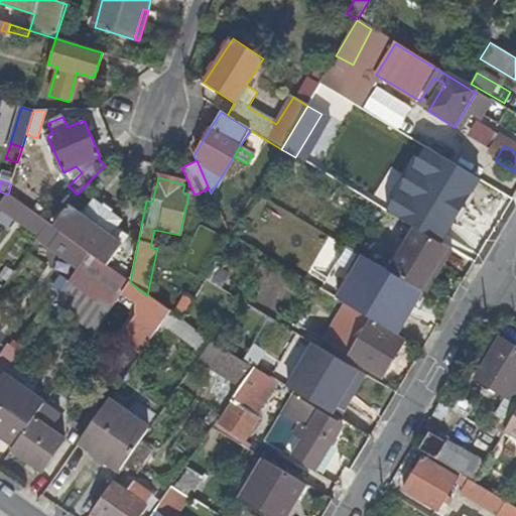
[(459,181),(453,192),(473,205),(480,194),(459,181)]
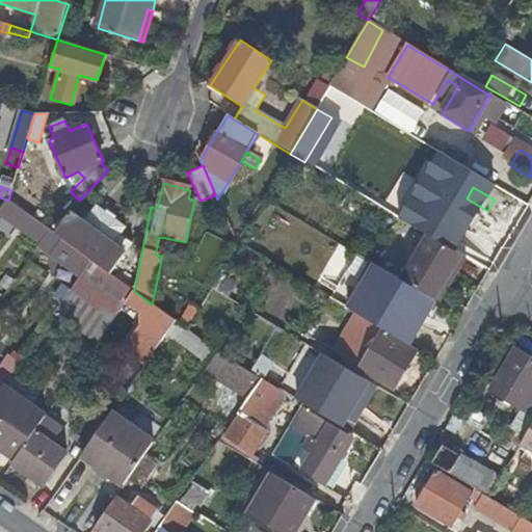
[(496,218),(462,198),(439,236),(473,257),(496,218)]
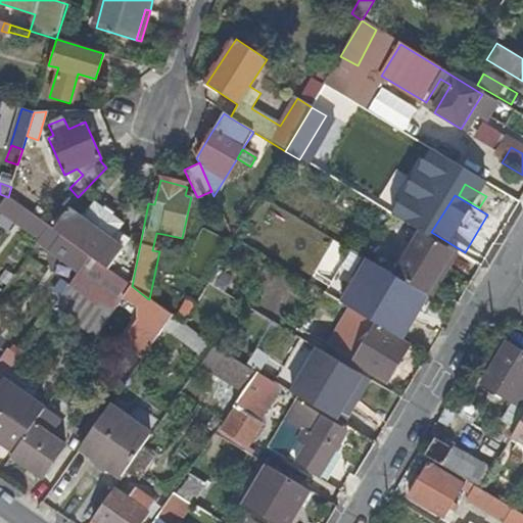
[(0,208),(29,230),(37,218),(8,197),(0,208)]
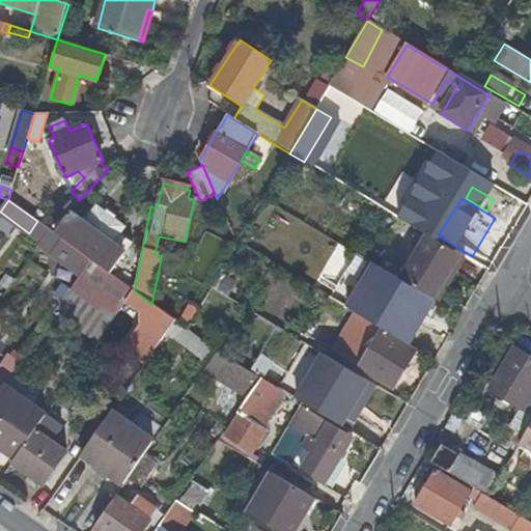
[(111,235),(129,250),(134,243),(121,233),(126,227),(96,205),(83,224),(107,242),(111,235)]
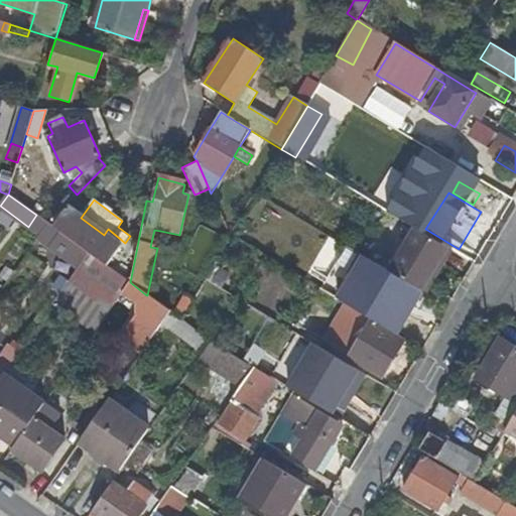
[(104,235),(81,218),(69,209),(56,227),(110,266),(127,244),(125,243),(108,229),(104,235)]
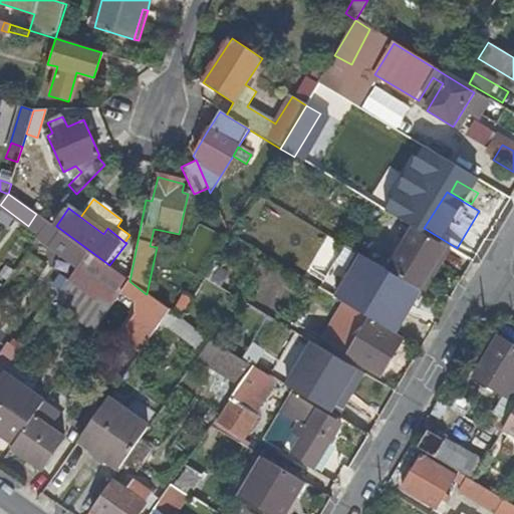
[(36,214),(28,226),(20,237),(33,245),(48,223),(36,214)]
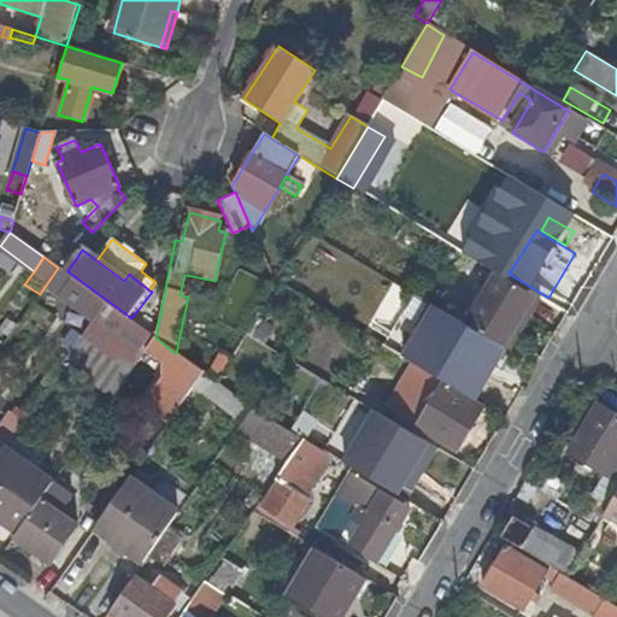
[(464,325),(495,274),(483,266),(470,287),(475,289),(456,321),(464,325)]
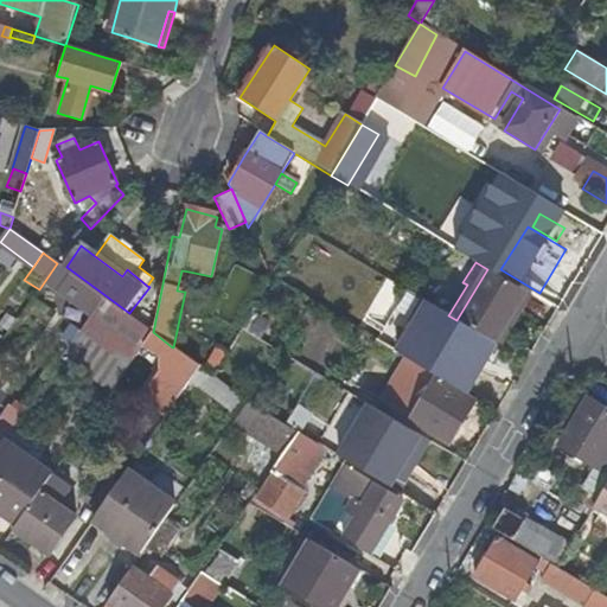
[(505,328),(526,293),(487,269),(457,320),(496,344),(505,328)]
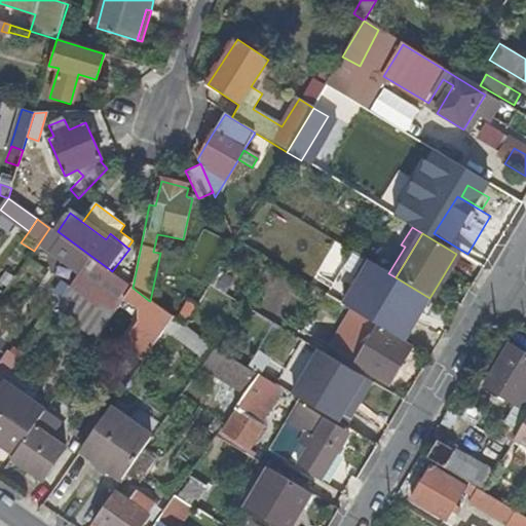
[(160,253),(163,235),(157,234),(153,252),(160,253)]
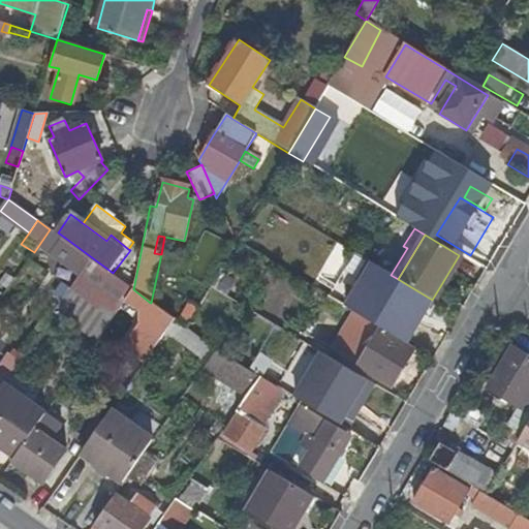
[(51,253),(81,275),(92,259),(62,238),(51,253)]
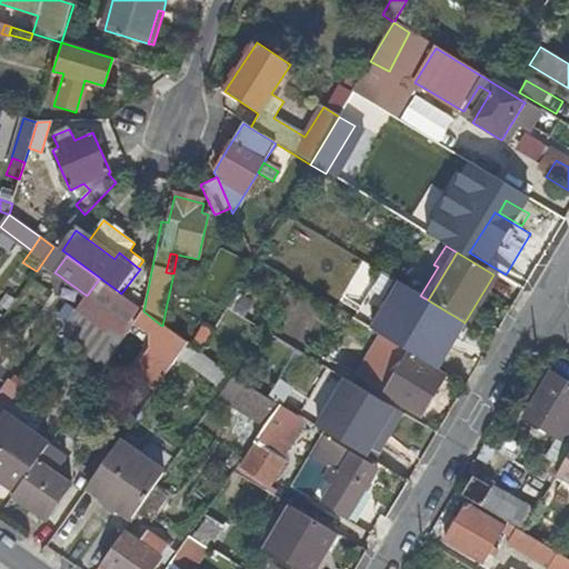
[(478,310),(498,277),(493,275),(473,308),(478,310)]
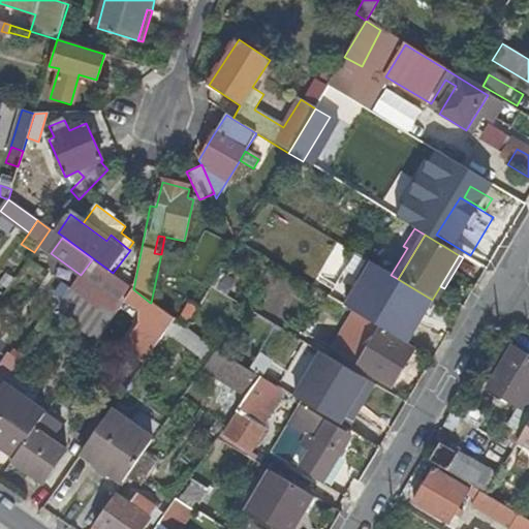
[(133,289),(92,259),(81,275),(55,312),(76,327),(90,308),(88,307),(91,303),(114,318),(125,301),(133,289)]
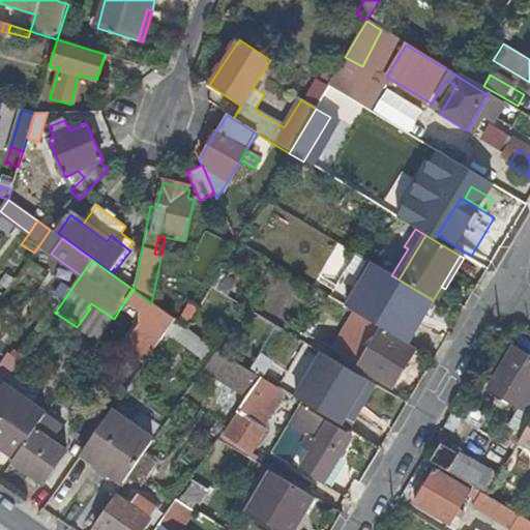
[(407,344),(433,300),(399,280),(391,275),(369,262),(358,280),(361,282),(346,308),(407,344)]
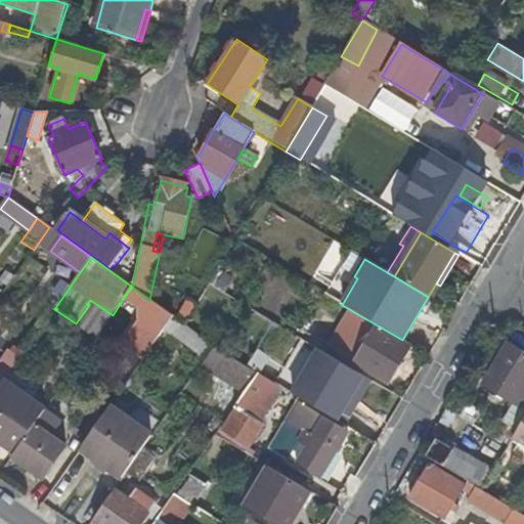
[(140,309),(147,299),(132,287),(124,298),(140,309)]
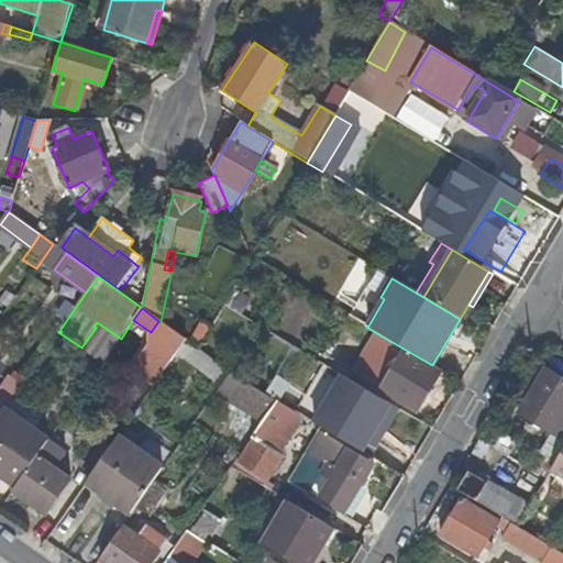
[(212,337),(228,345),(242,320),(227,312),(212,337)]
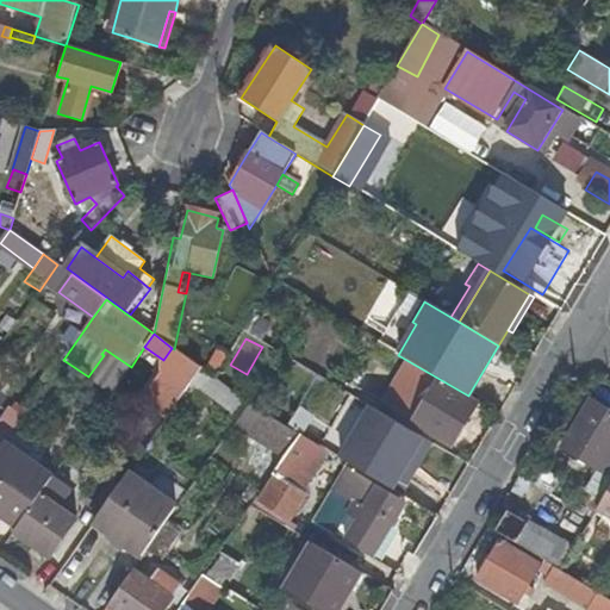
[(172,348),(163,360),(161,362),(161,373),(187,391),(192,383),(201,369),(174,349),(172,348)]
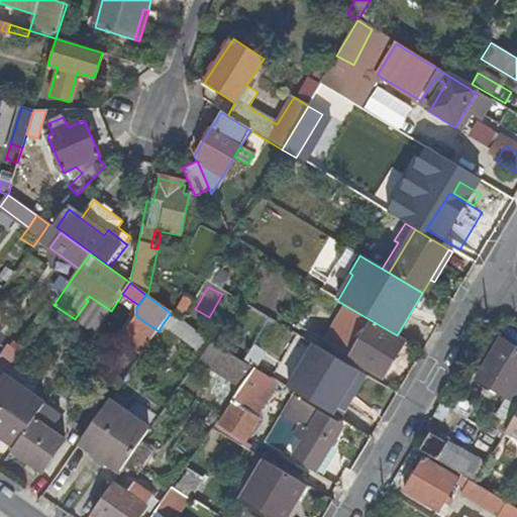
[(111,311),(89,296),(86,300),(88,301),(75,319),(95,333),(111,311)]
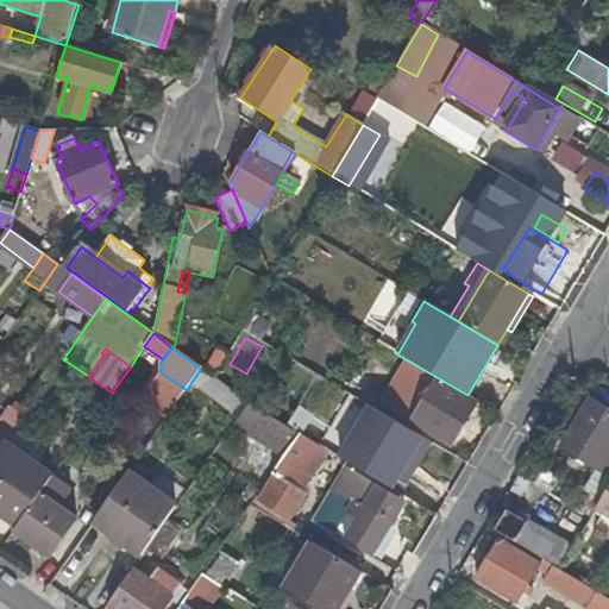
[(211,396),(220,382),(214,377),(201,369),(192,382),(211,396)]
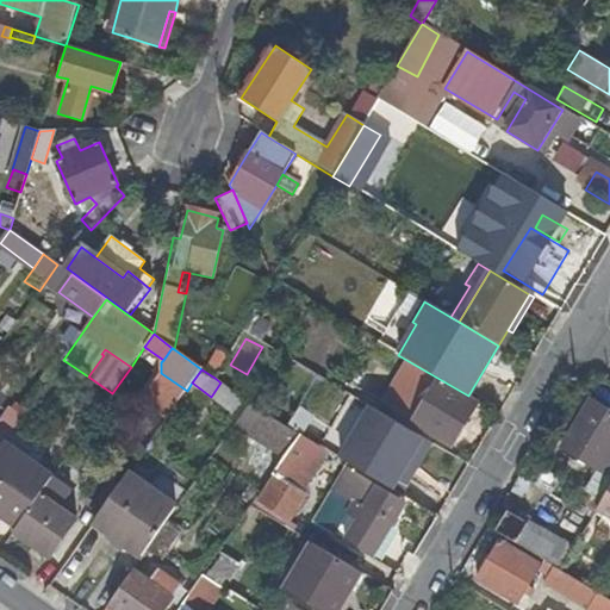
[(404,400),(399,409),(400,416),(452,446),(477,403),(437,380),(427,398),(421,393),(417,399),(415,398),(404,400)]
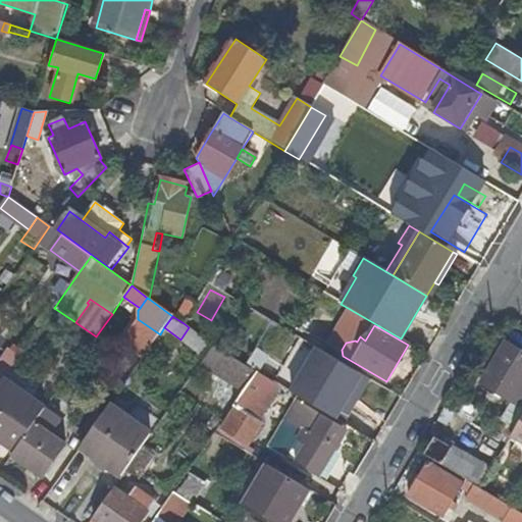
[(180,340),(205,358),(206,356),(213,347),(189,327),(180,340)]
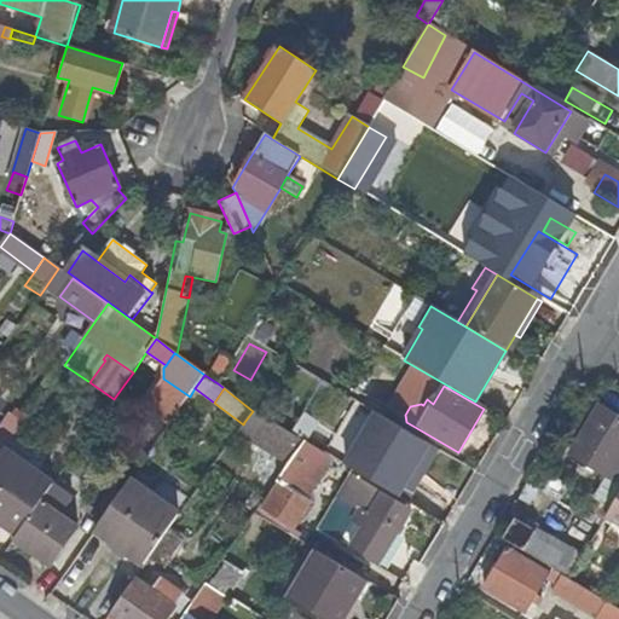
[(593,497),(580,516),(590,522),(600,528),(607,518),(618,496),(618,418),(599,408),(572,453),(608,475),(595,498),(593,497)]
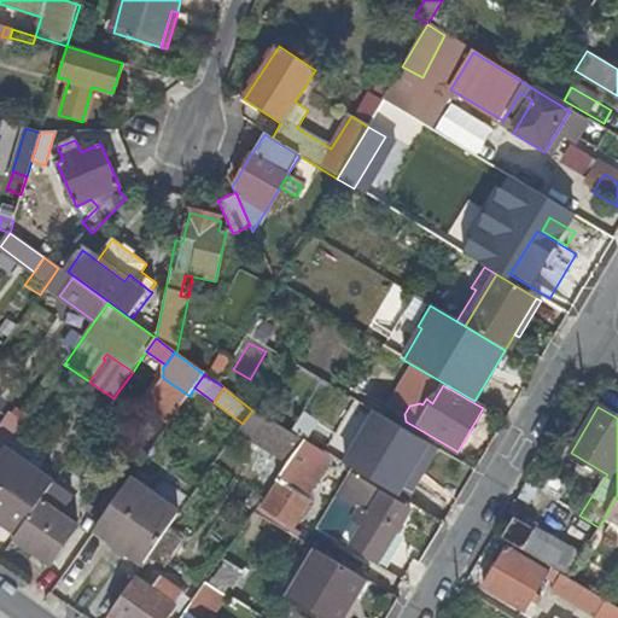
[(244,421),(296,453),(304,441),(252,410),(244,421)]
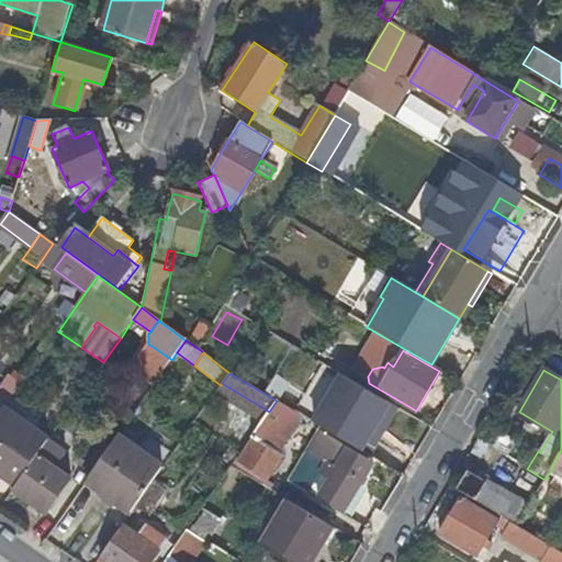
[(396,412),(340,382),(310,425),(321,433),(367,460),(396,412)]
